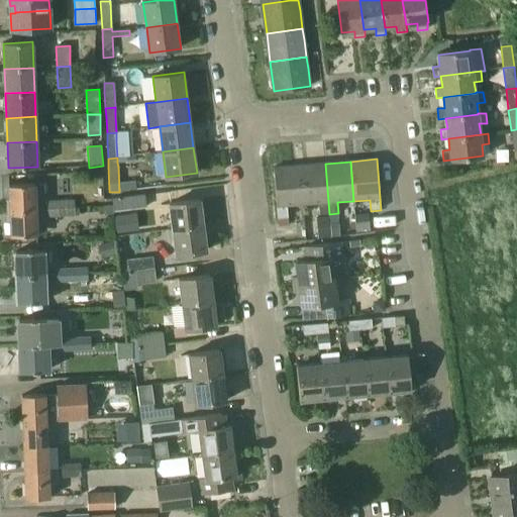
[(325,164),(300,166),(303,204),(318,202),(319,215),(329,214),(325,164)]
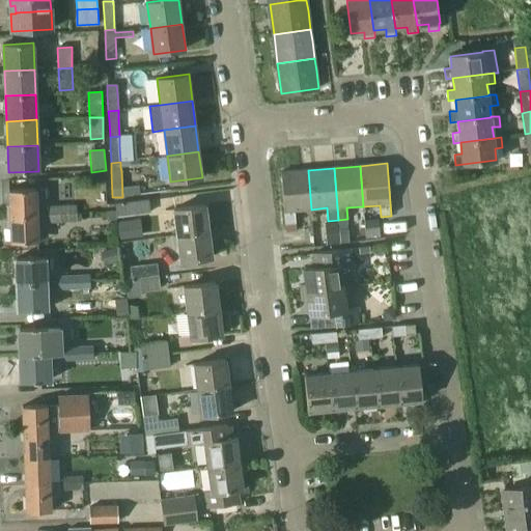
[(308,170),(281,172),(284,212),(283,212),(284,224),(296,223),(295,211),(311,210),(308,170)]
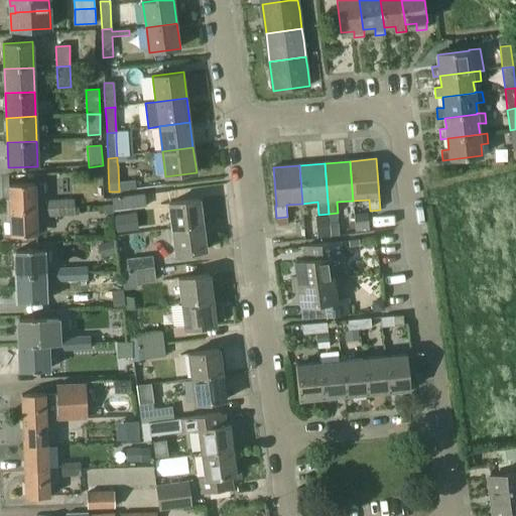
[(10,210),(35,209),(34,183),(8,184),(10,210)]
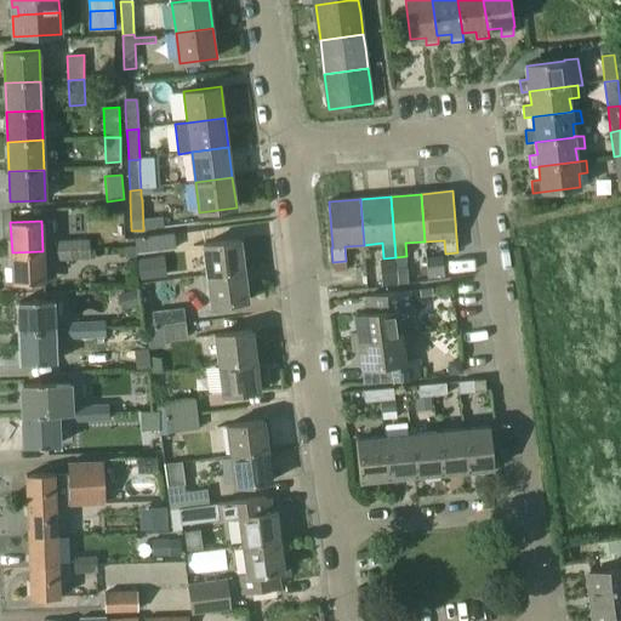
[(137,255),(176,249),(174,233),(135,239),(137,255)]
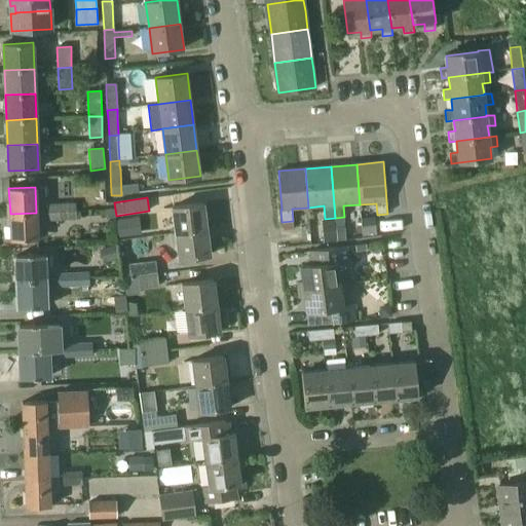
[(47,204),(48,221),(62,221),(62,203),(47,204)]
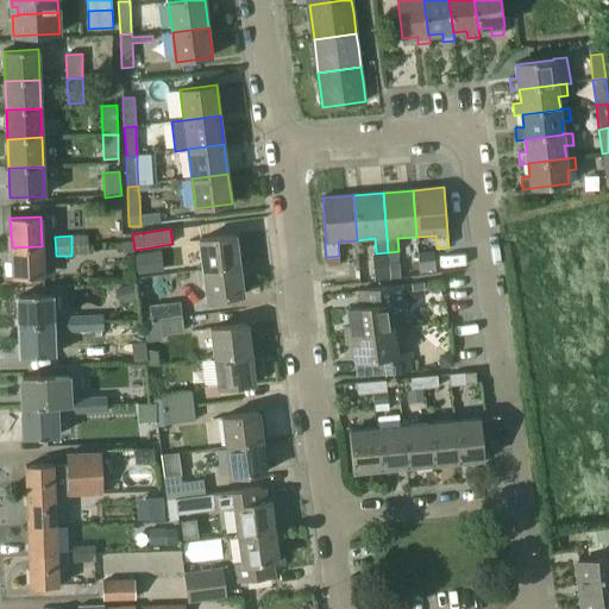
[(88,255),(87,236),(71,236),(71,256),(88,255)]
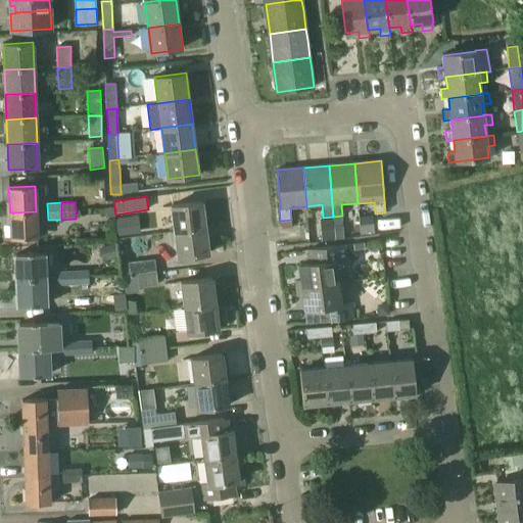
[(175,232),(205,228),(202,202),(172,205),(175,232)]
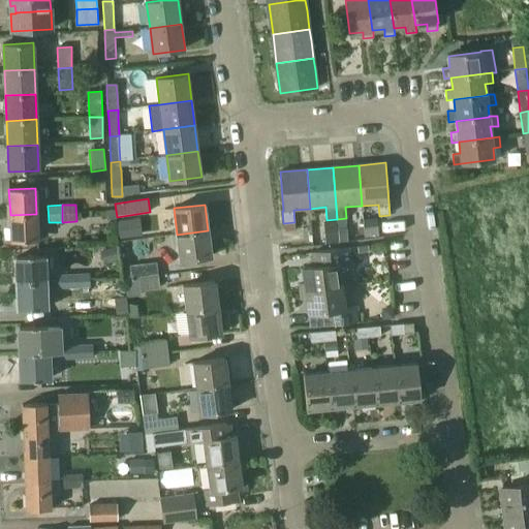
[(36,214),(10,215),(11,242),(37,241),(36,214)]
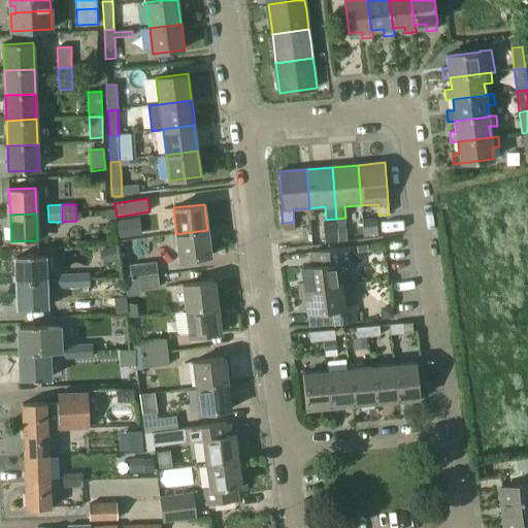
[(129,221),(117,223),(119,238),(130,237),(129,221)]
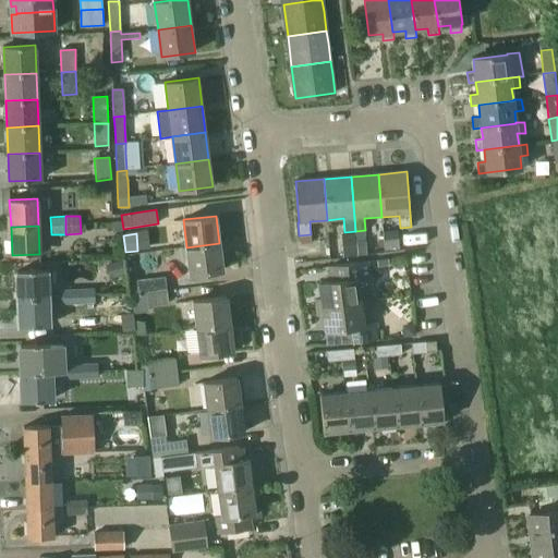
[(341,235),(342,257),(355,256),(354,234),(341,235)]
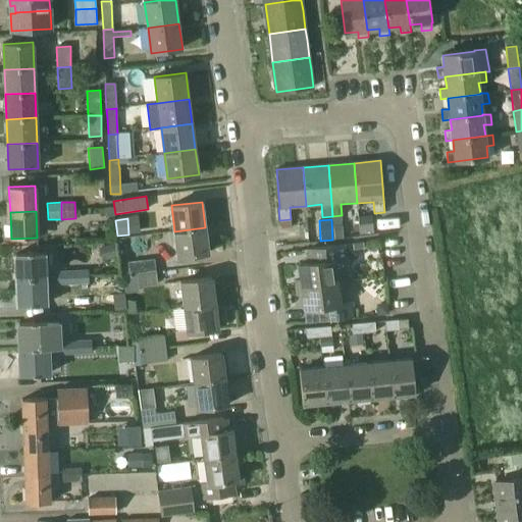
[(334,240),(343,239),(342,226),(333,226),(334,240)]
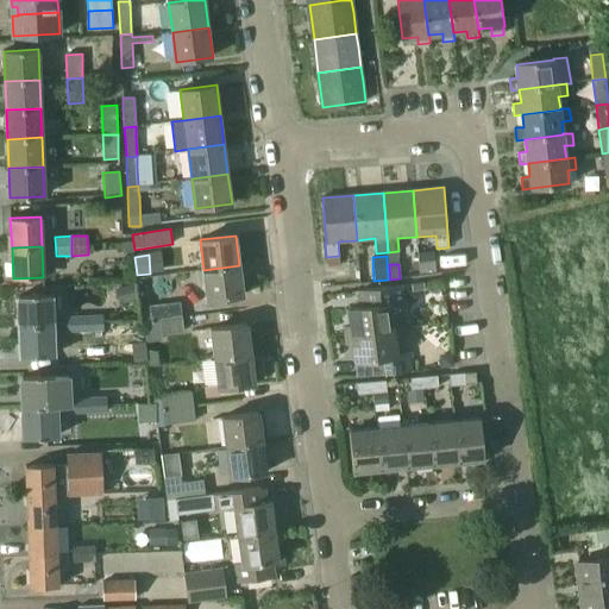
[(239,265),(203,270),(207,300),(244,295),(239,265)]
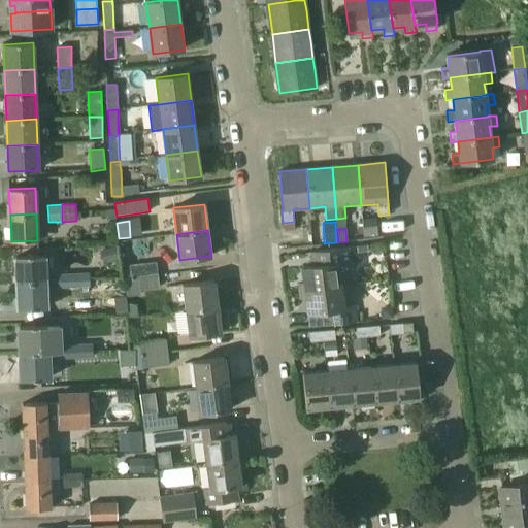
[(347,248),(331,250),(314,252),(315,266),(302,268),(304,284),(297,285),(298,291),(341,286),(338,263),(349,262),(347,248)]
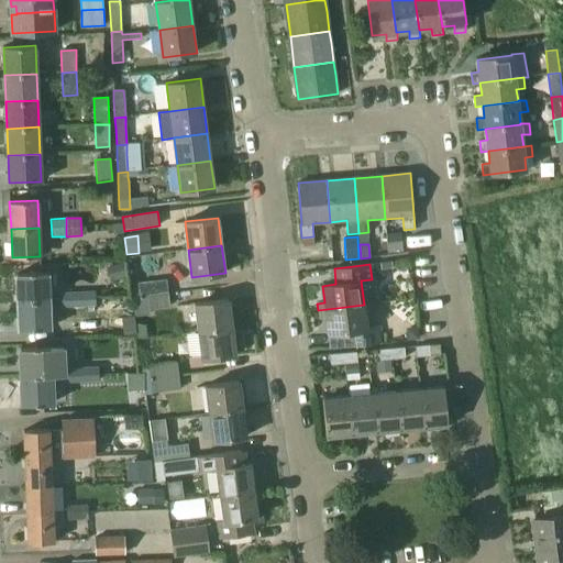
[(18,302),(48,300),(47,274),(17,275),(18,302)]
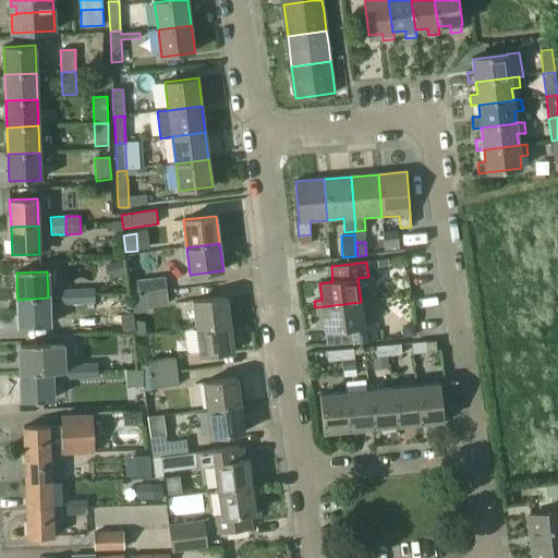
[(131,295),(138,294),(167,291),(166,278),(129,282),(131,295)]
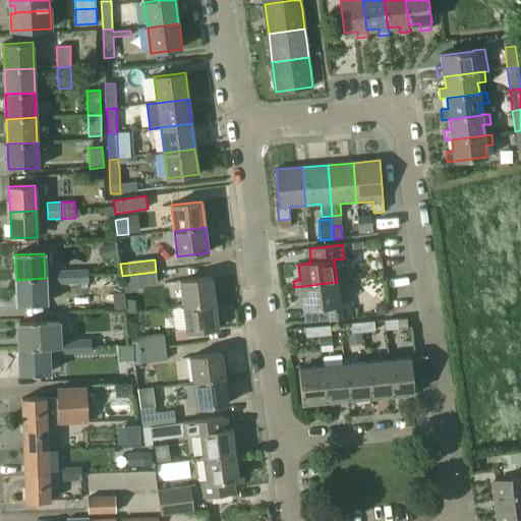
[(89,283),(88,270),(71,271),(72,284),(89,283)]
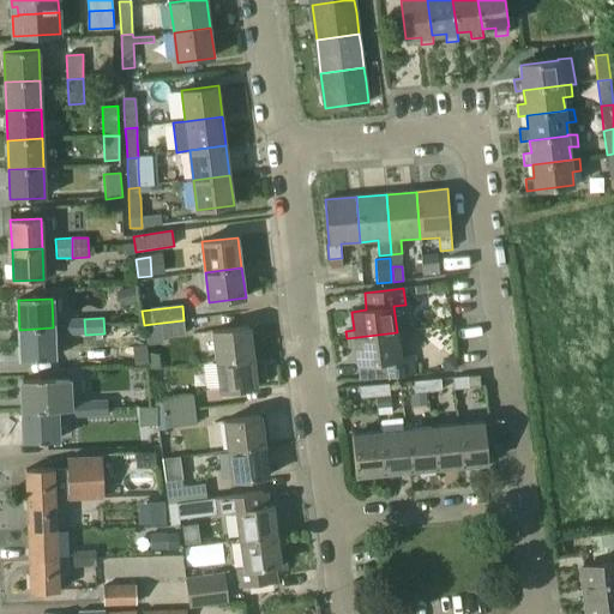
[(85,335),(84,319),(66,319),(66,336),(85,335)]
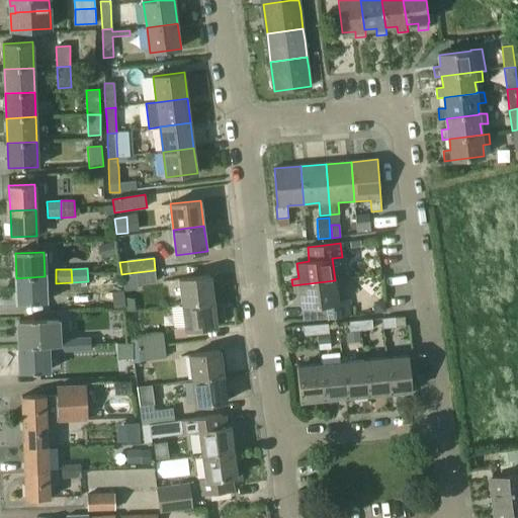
[(155,270),(128,273),(121,274),(123,291),(138,290),(138,285),(156,283),(155,270)]
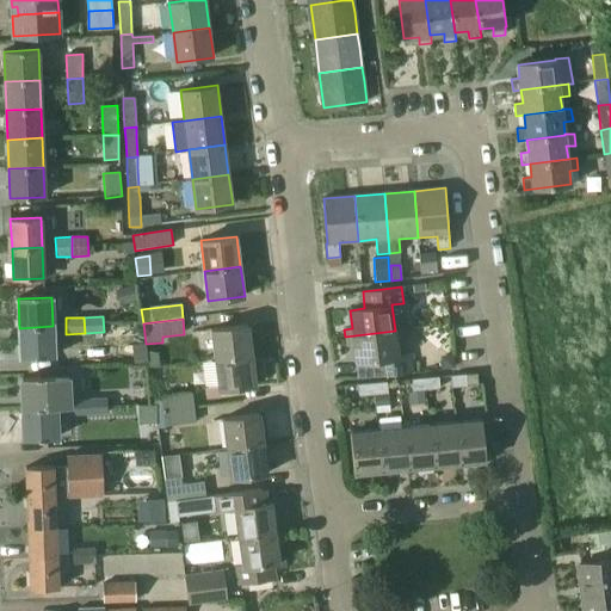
[(252,356),(248,325),(213,329),(216,359),(252,356)]
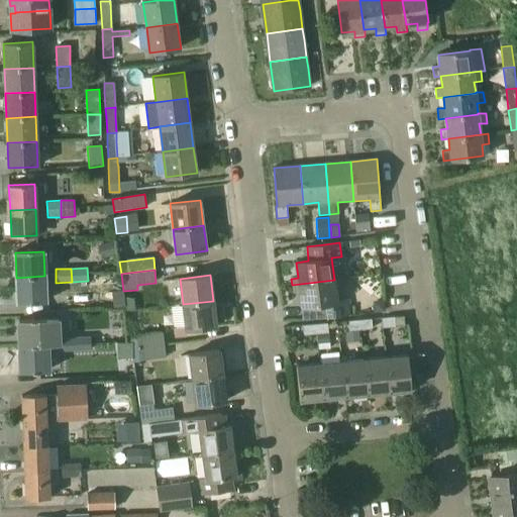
[(44,276),(16,278),(18,302),(45,301),(44,276)]
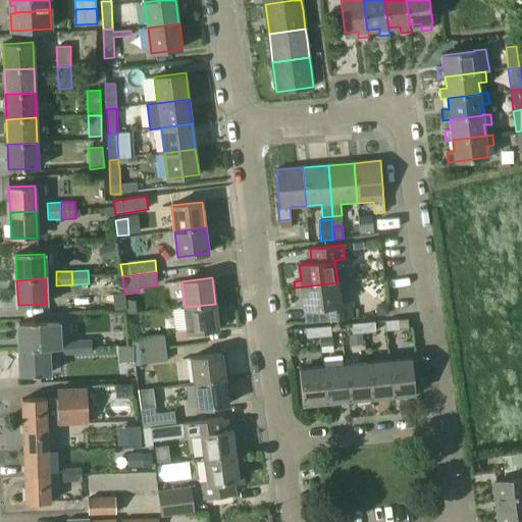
[(347,281),(337,282),(295,288),(296,297),(303,296),(304,309),(305,309),(307,322),(354,315),(353,302),(341,303),(338,293),(348,292),(347,281)]
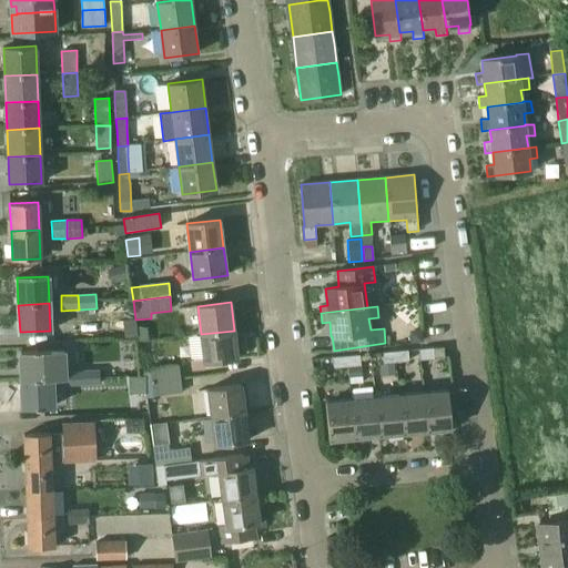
[(201,334),(204,363),(237,358),(234,331),(201,334)]
